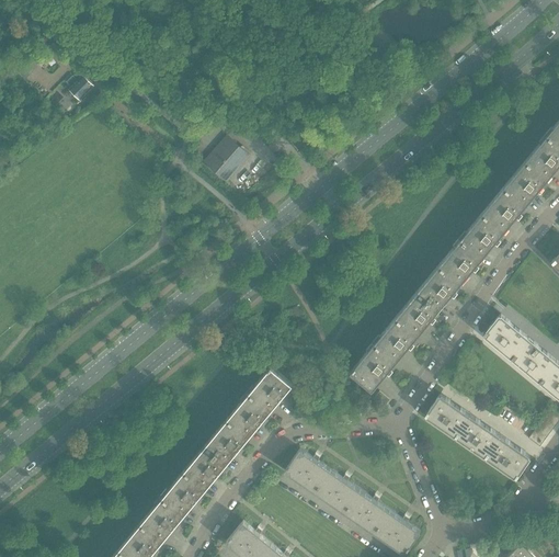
[(64,58),(50,47),(45,54),(57,66),(64,58)]
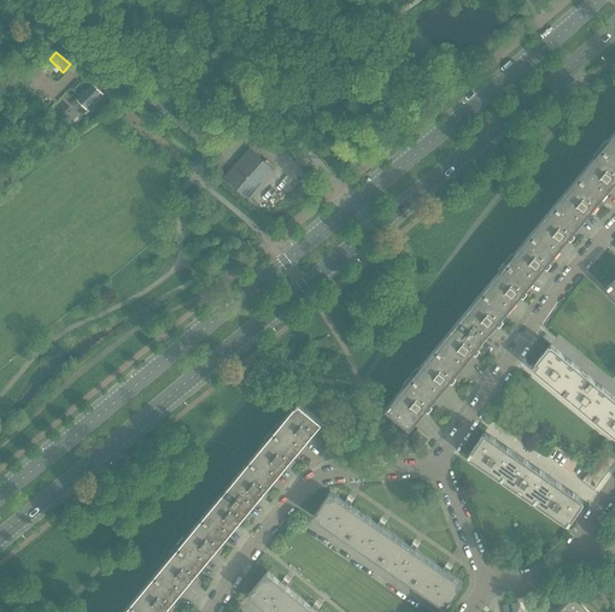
[(23,71),(13,82),(24,92),(34,81),(23,71)]
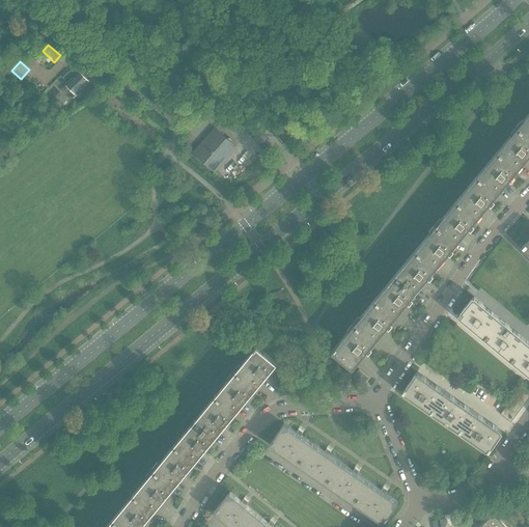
[(74,98),(86,85),(77,75),(72,80),(66,76),(61,81),(65,86),(63,87),(74,98)]
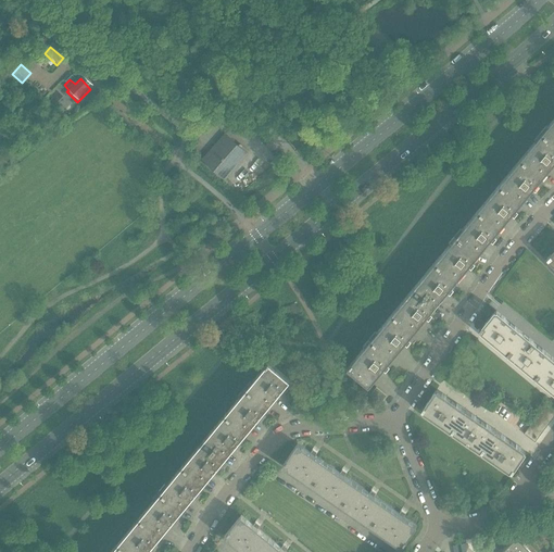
[(553,120),(541,137),(553,147),(553,120)]
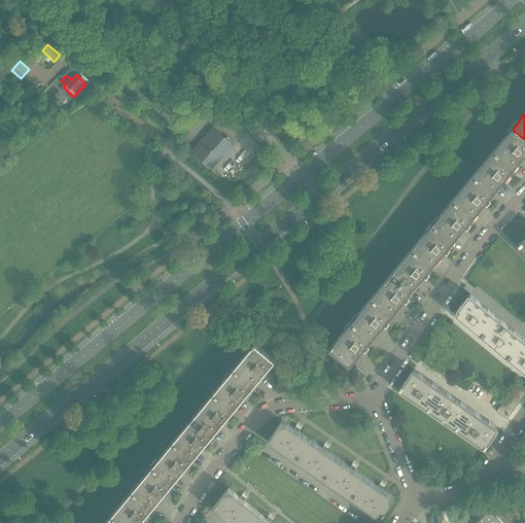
[(524,139),(513,130),(492,153),(513,171),(522,160),(524,162),(524,161),(524,139)]
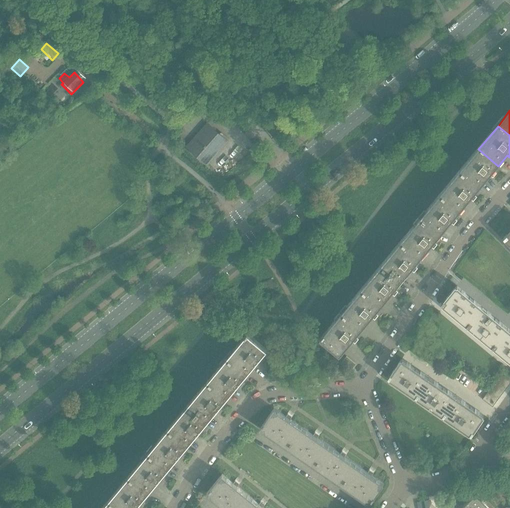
[(206,169),(226,146),(205,127),(185,150),(206,169)]
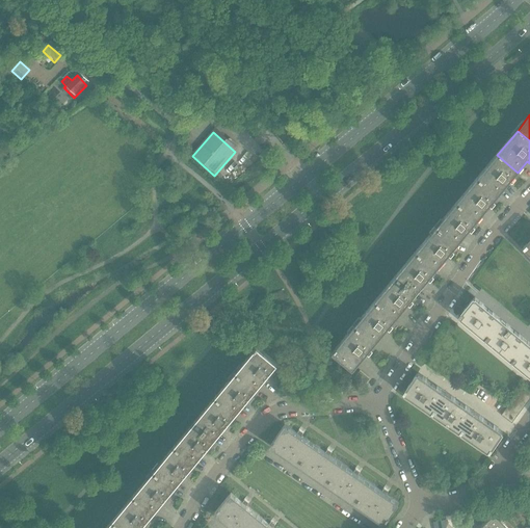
[(509,182),(518,173),(497,155),(476,181),(497,198),(506,185),(509,187),(512,184),(509,182)]
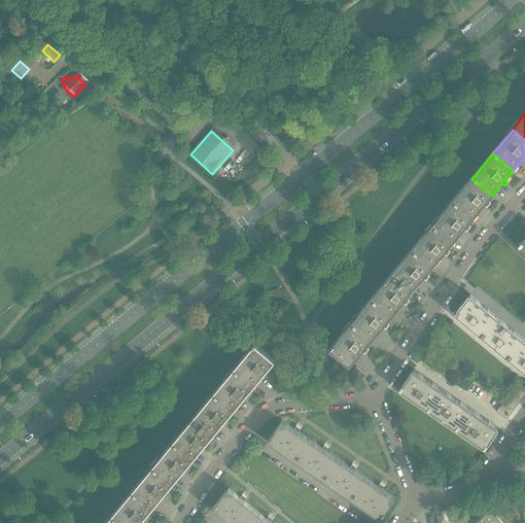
[(485,205),(492,196),(471,179),(452,203),(471,220),(482,208),(484,210),(487,207),(485,205)]
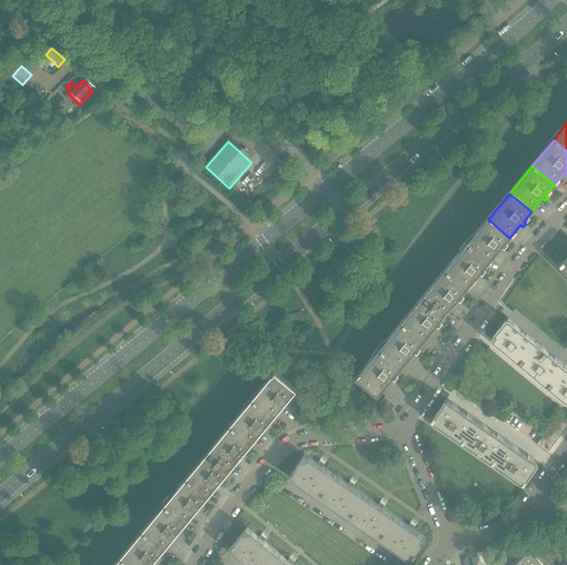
[(501,247),(509,238),(488,219),(466,246),(488,264),(498,251),(500,254),(504,249),(501,247)]
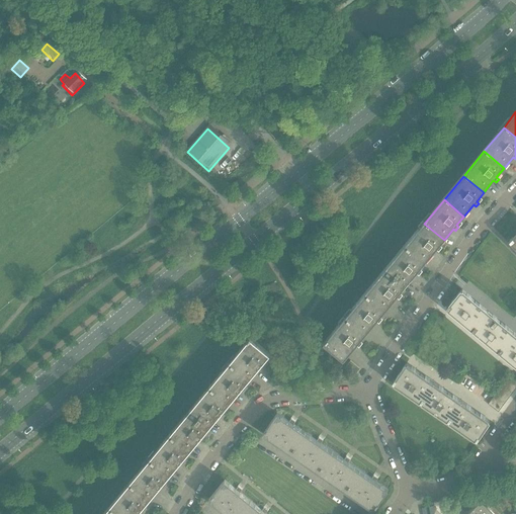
[(436,249),(444,240),(424,224),(405,246),(425,263),(433,253),(436,255),(439,251),(436,249)]
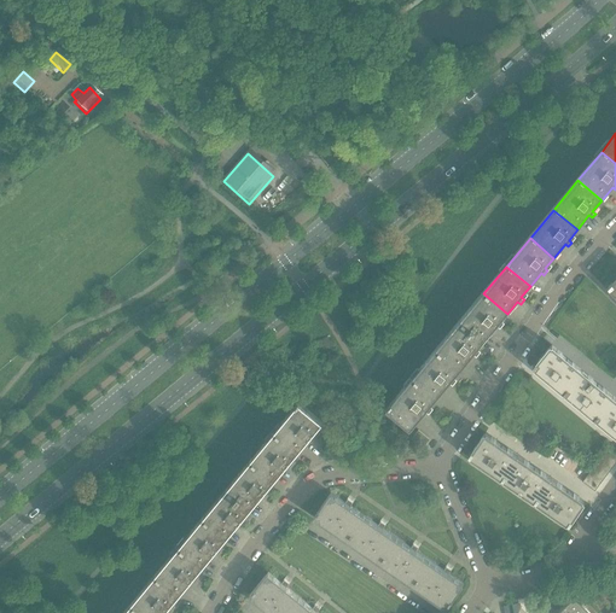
[(498,326),(507,314),(483,293),(458,325),(482,344),(494,330),(497,332),(500,328),(498,326)]
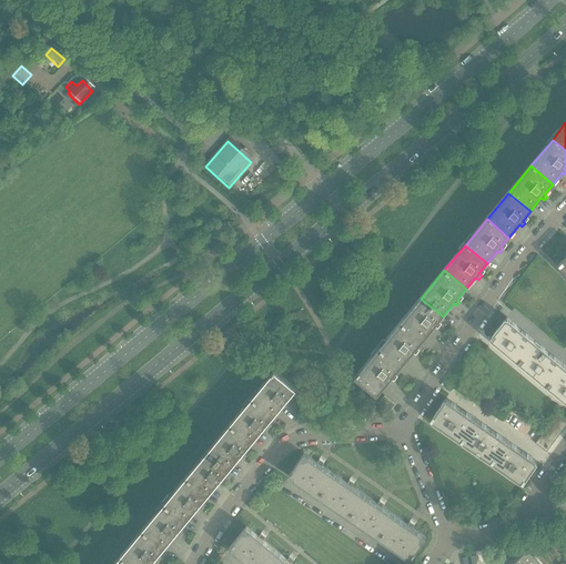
[(435,326),(443,316),(421,299),(400,324),(421,343),(432,330),(434,332),(437,328),(435,326)]
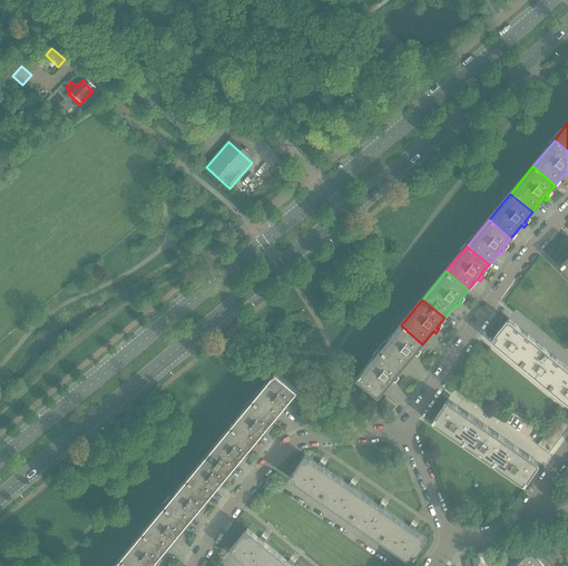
[(535,348),(506,323),(490,343),(501,353),(501,354),(506,358),(507,357),(519,367),(535,348)]
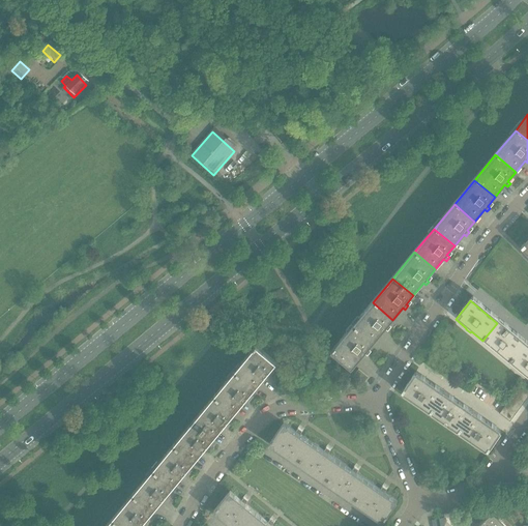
[(385,328),(392,320),(373,302),(351,327),(372,345),(382,332),(384,334),(387,330),(385,328)]
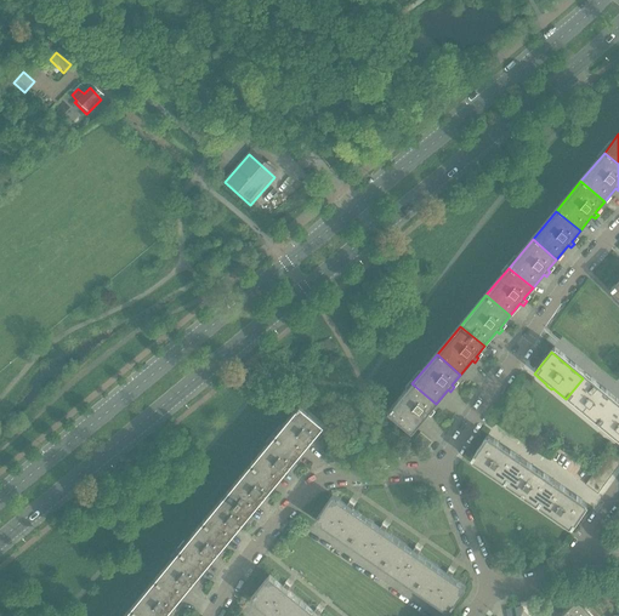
[(614,404),(583,378),(566,399),(578,410),(577,411),(581,415),(583,414),(596,425),(614,404)]
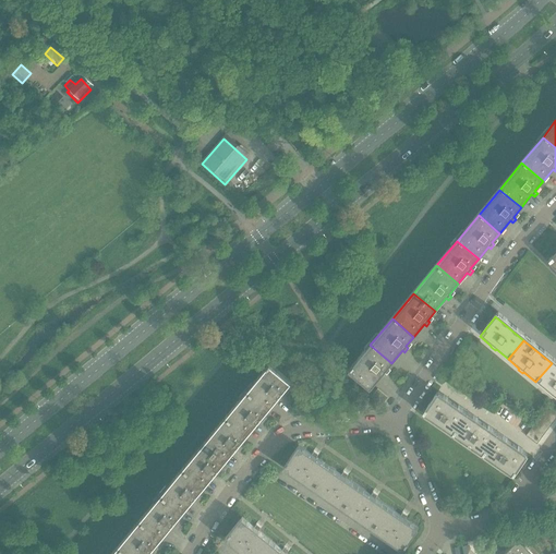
[(384,372),(391,363),(370,345),(349,371),(371,388),(381,375),(384,377),(387,374),(384,372)]
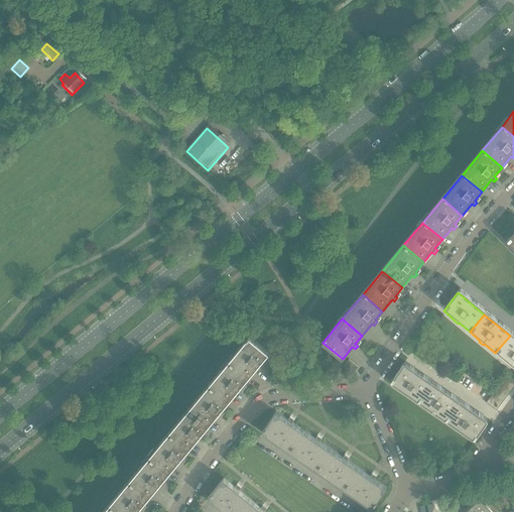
[(513,339),(510,336),(495,353),(505,362),(505,363),(509,366),(510,366),(513,369),(513,339)]
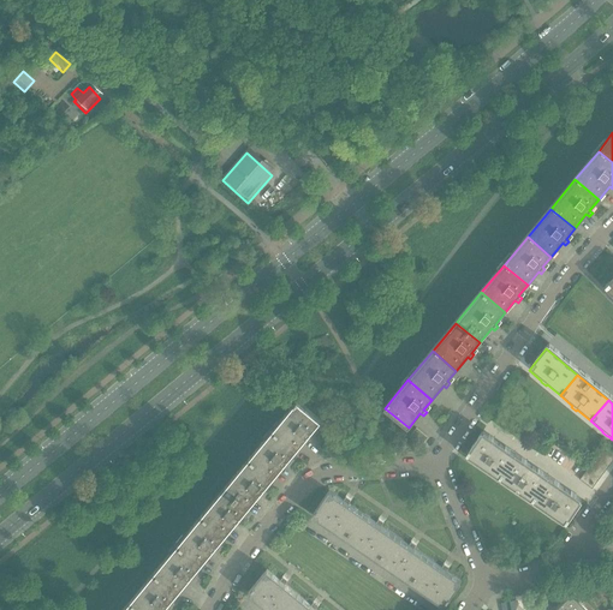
[(310,435),(319,424),(295,405),(271,432),(295,453),(307,440),(309,442),(313,437),(310,435)]
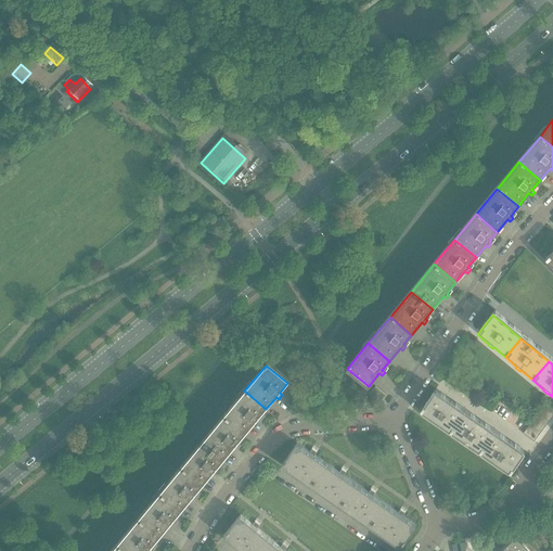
[(258,419),(266,409),(244,391),(223,417),(245,435),(255,422),(257,424),(260,421),(258,419)]
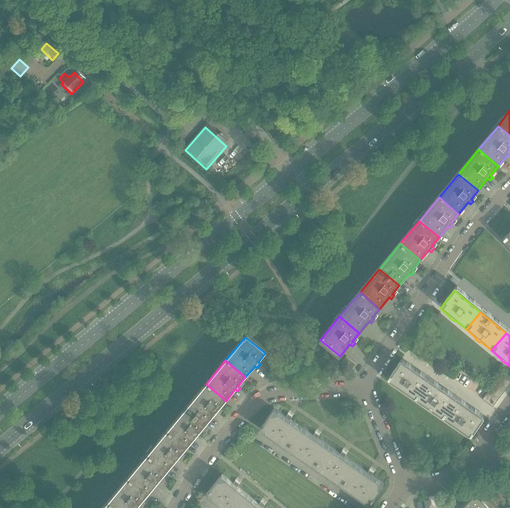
[(354,368),(344,360),(344,361),(339,367),(348,375),(348,374),(353,368),(353,369),(354,368)]
